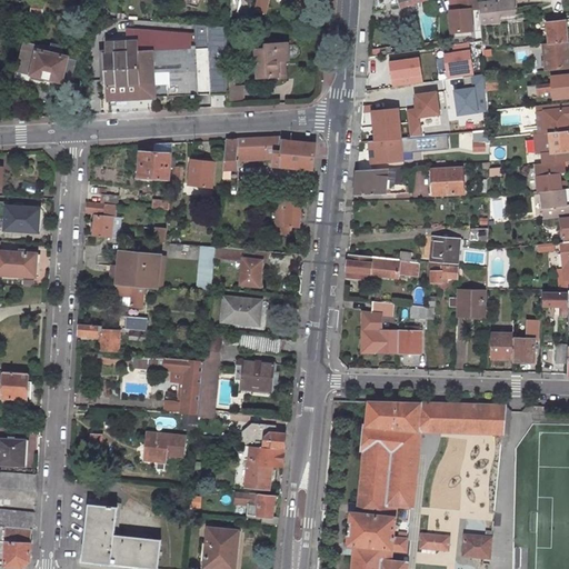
[(257,0),(255,9),(267,12),(269,0),(257,0)]
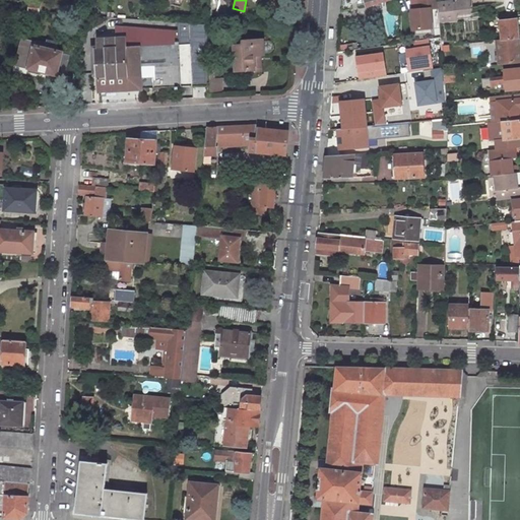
[(419,0),(420,7),(434,6),(434,8),(439,8),(438,0),(419,0)]
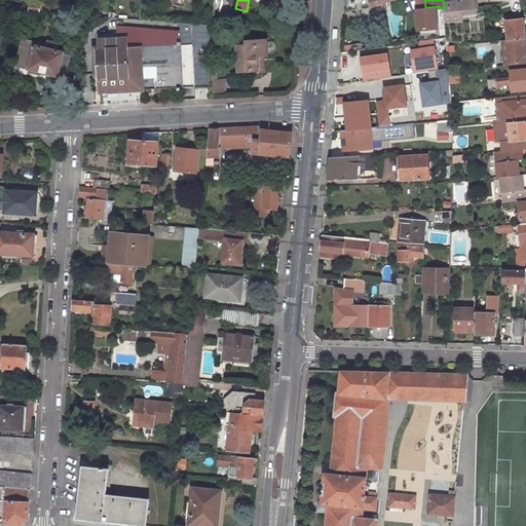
[(478,0),(449,0),(446,0),(448,23),(481,19),(478,0)]
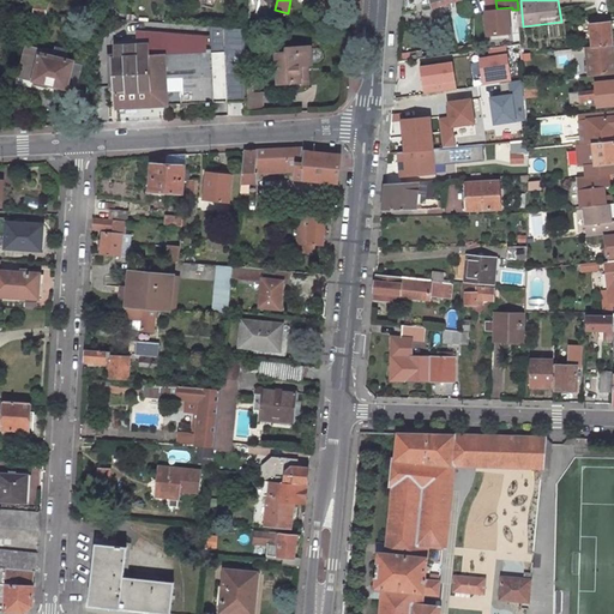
[(497,8),(487,10),(488,36),(513,34),(512,10),(512,7),(497,8)]
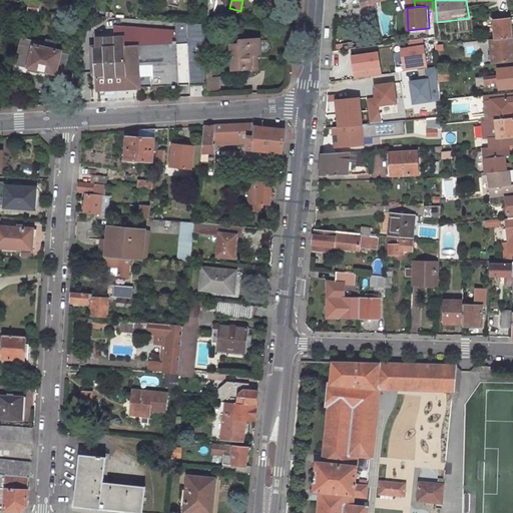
[(508,16),(492,18),(494,38),(510,36),(508,16)]
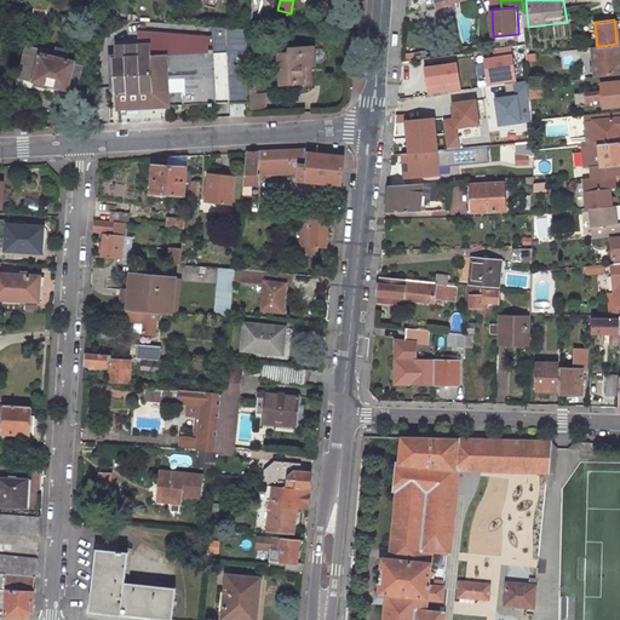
[(143,30),(144,44),(144,55),(241,50),(241,29),(206,27),(206,32),(143,30)]
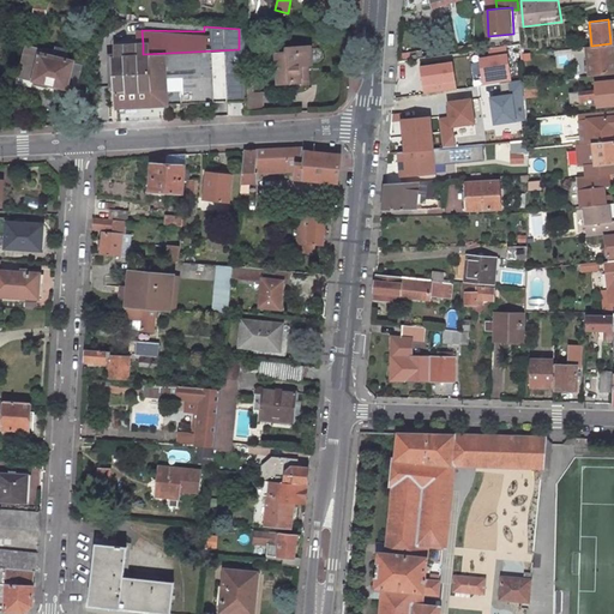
[(36,47),(22,43),(14,74),(29,78),(29,80),(60,89),(61,84),(71,86),(77,61),(61,58),(64,48),(50,46),(50,48),(49,50),(36,47)]
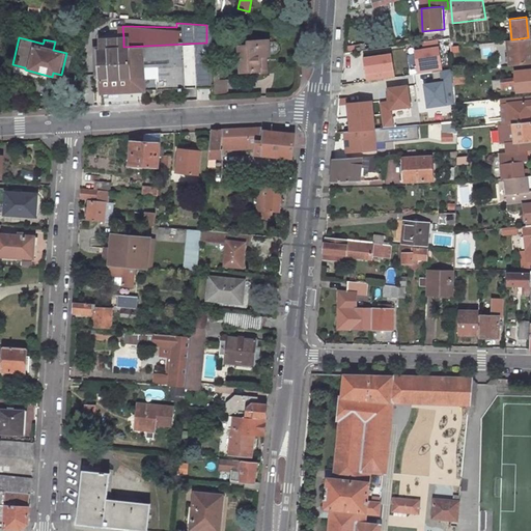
[(94,91),(179,86),(206,85),(206,73),(206,43),(123,47),(123,37),(96,39),(96,49),(93,49),(94,91)]
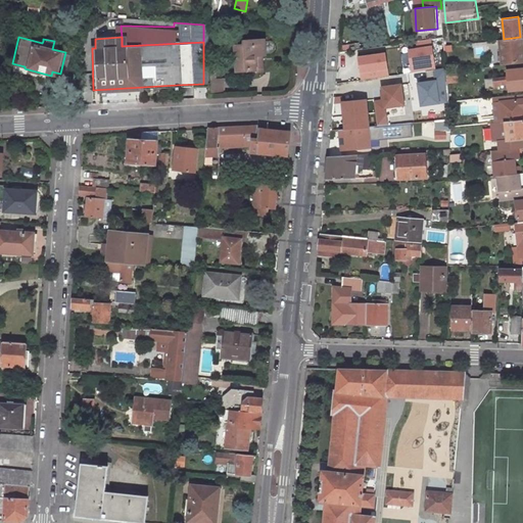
[(500,62),(522,60),(520,37),(504,39),(497,39),(500,62)]
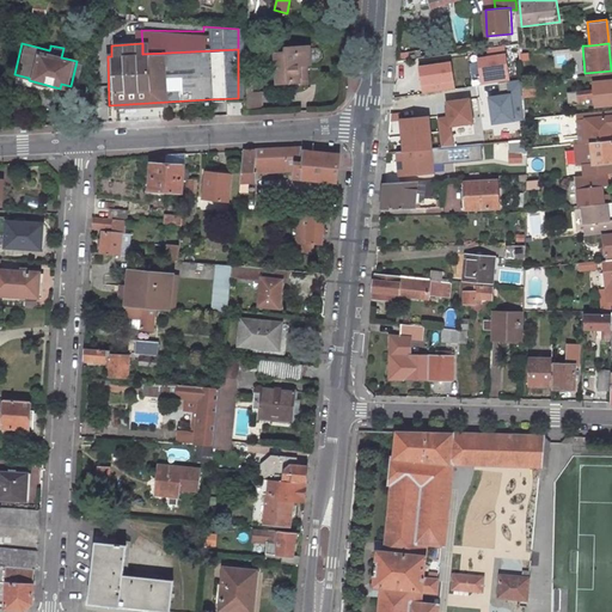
[(488,56),(507,54),(507,46),(487,48),(488,56)]
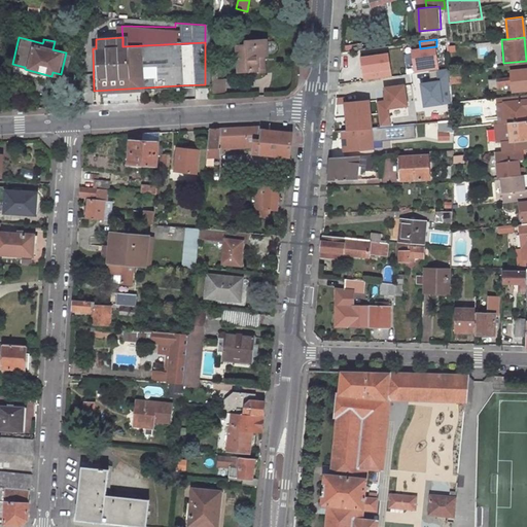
[(260,40),(238,42),(238,46),(230,46),(232,72),(252,71),(251,57),(257,57),(260,57),(260,56),(260,43),(260,40)]
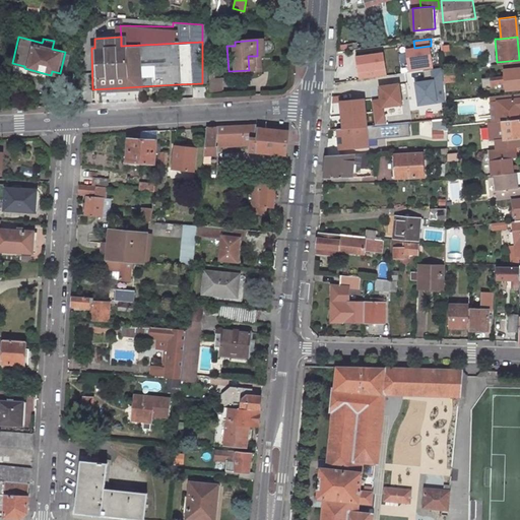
[(257,43),(257,55),(264,55),(268,50),(266,45),(263,43),(257,43)]
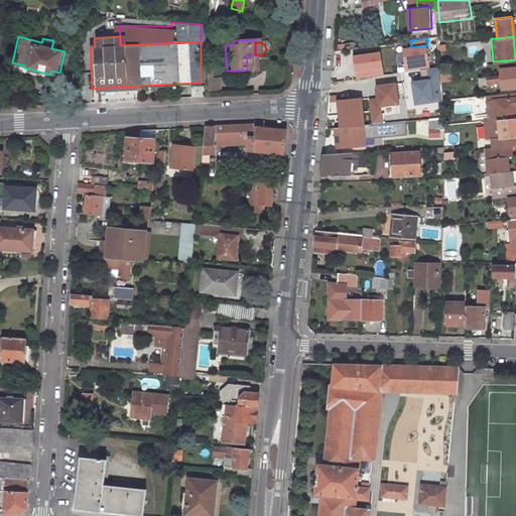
[(411,47),(403,48),(406,72),(421,70),(431,69),(427,45),(411,47)]
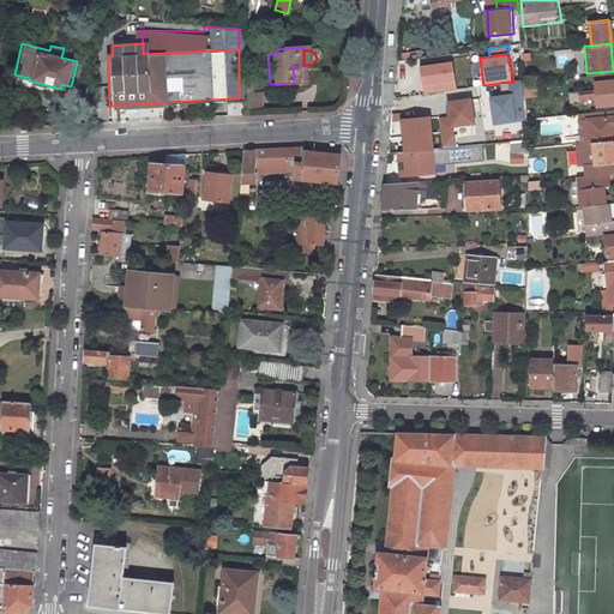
[(455,61),(422,66),(426,94),(459,89),(455,61)]
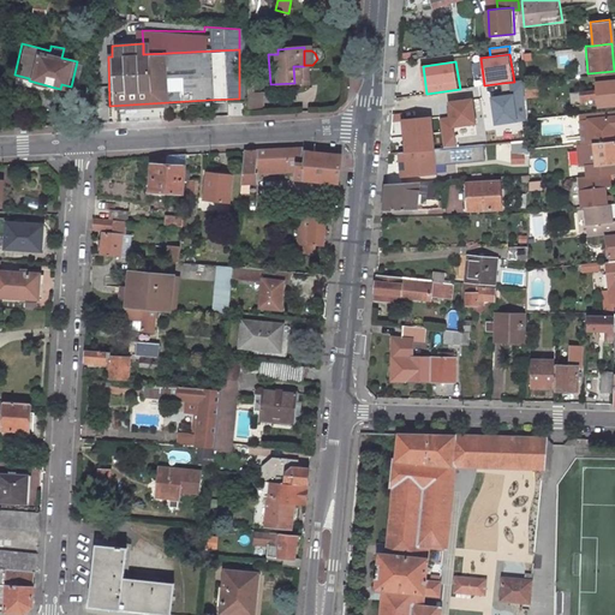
[(614,81),(614,79),(593,82),(596,106),(614,103),(614,81)]
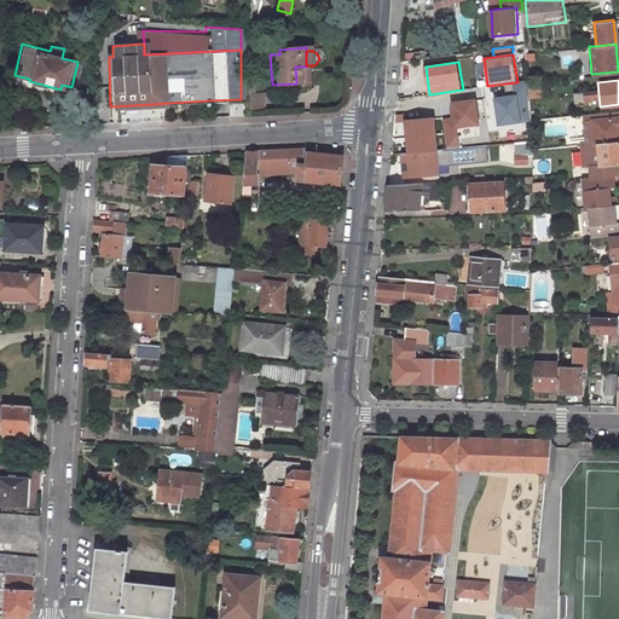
[(505,84),(508,96),(519,93),(524,122),(533,121),(530,81),(518,82),(505,84)]
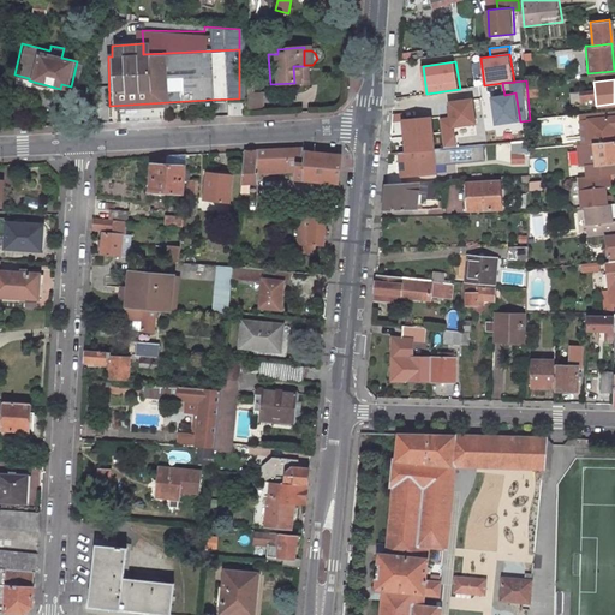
[(246,97),(246,84),(239,84),(239,99),(238,108),(257,109),(257,97),(246,97)]
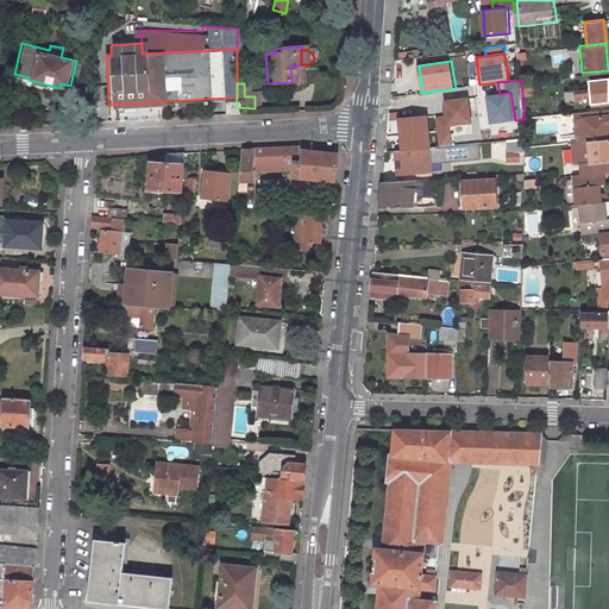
[(500,94),(488,96),(493,124),(515,120),(510,92),(500,94)]
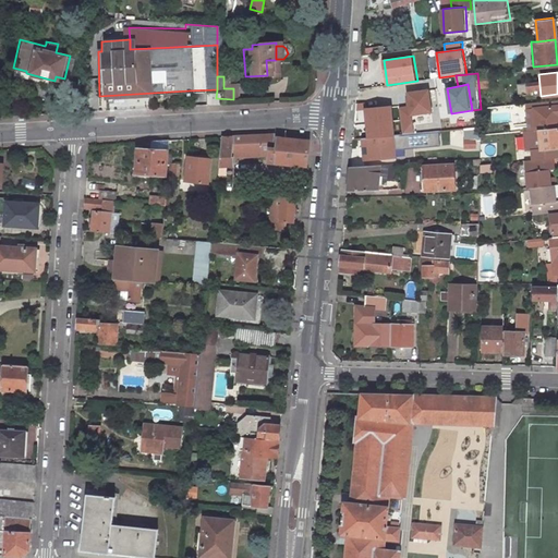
[(432,89),(410,93),(411,105),(413,116),(434,113),(432,89)]
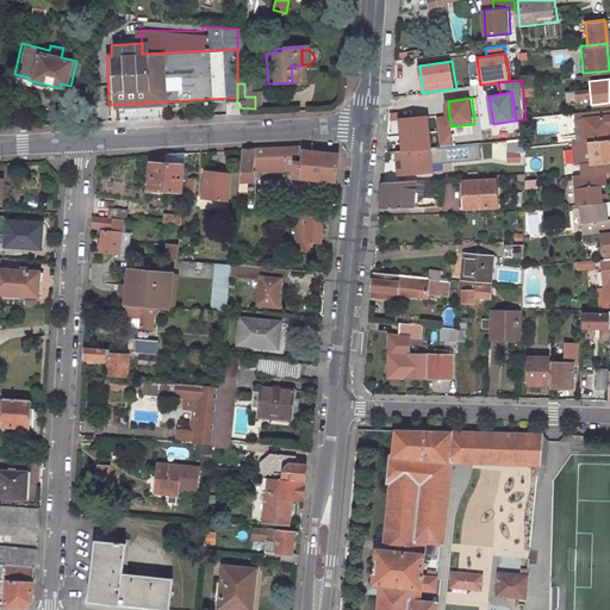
[(591,110),(592,117),(583,118),(585,139),(609,137),(608,125),(609,124),(609,118),(609,107),(591,110)]
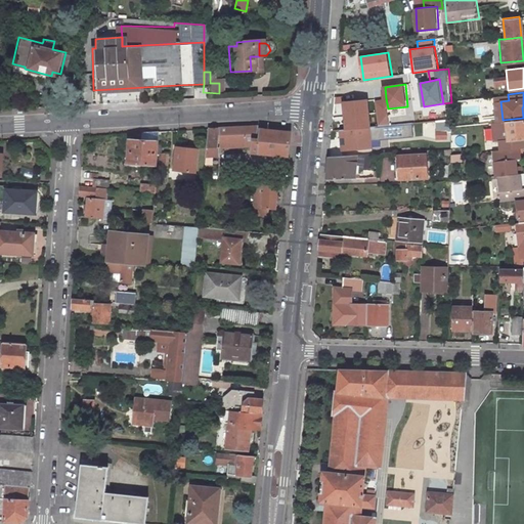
[(388,108),(386,98),(376,100),(380,126),(390,125),(388,108)]
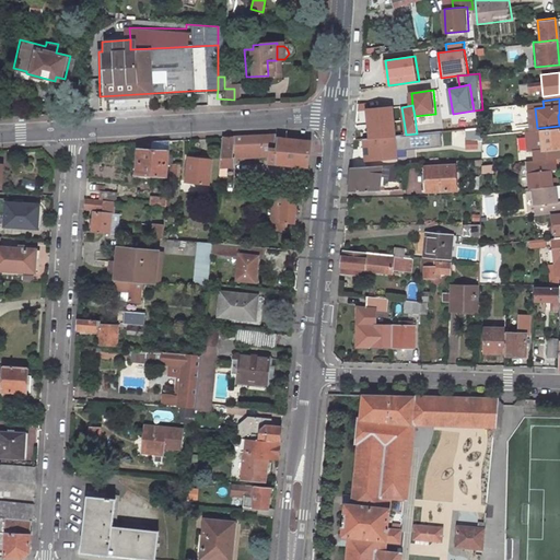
[(396,106),(369,108),(371,138),(398,136),(396,106)]
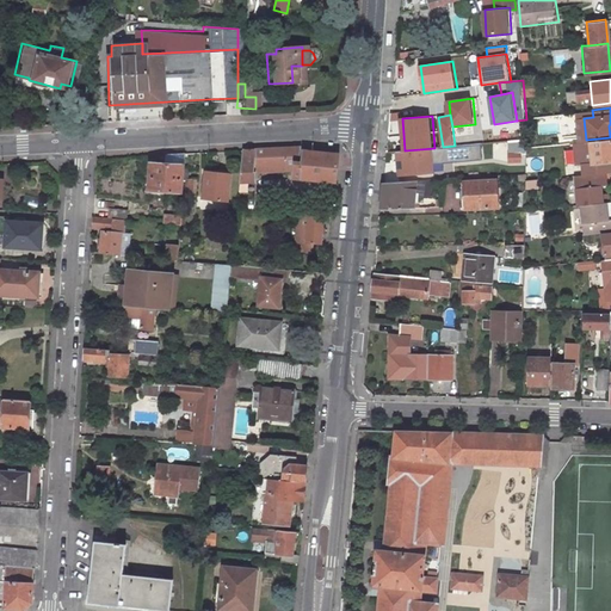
[(603,171),(610,170),(609,158),(610,158),(610,143),(610,137),(586,140),(572,141),(573,162),(580,162),(581,172),(603,171)]
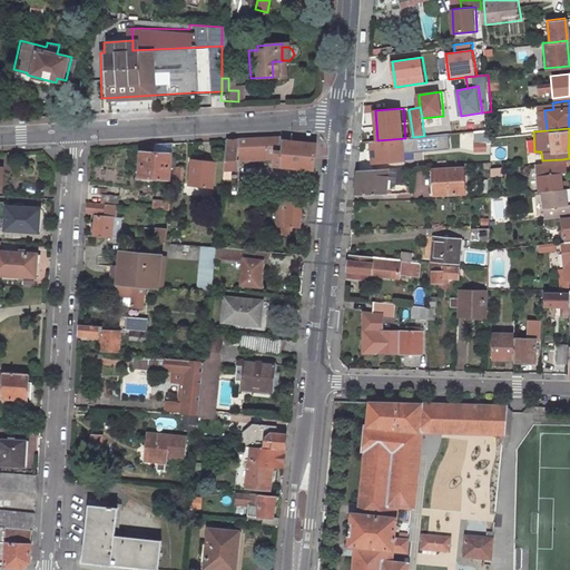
[(460,151),(490,150),(489,131),(459,133),(460,151)]
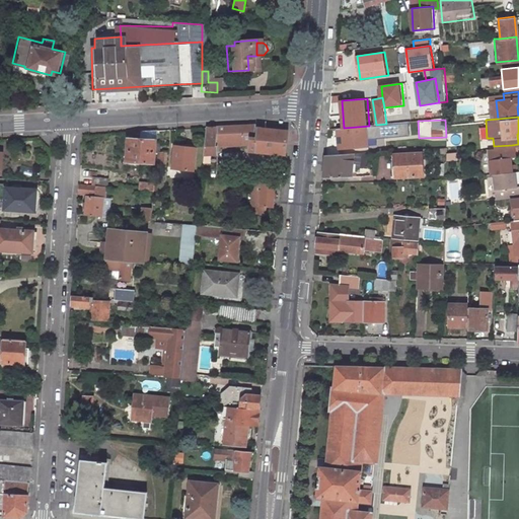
[(410,123),(369,126),(370,139),(411,136),(410,123)]
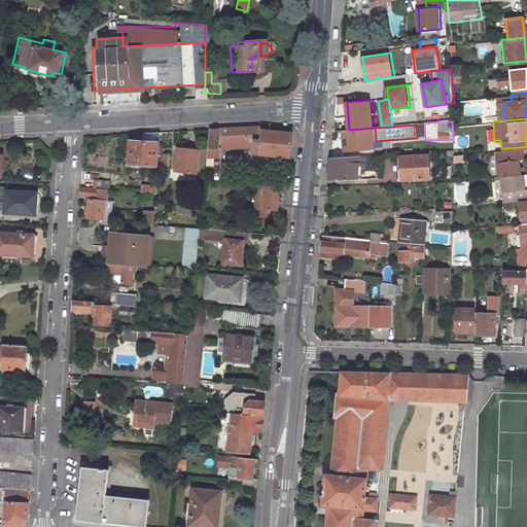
[(218,147),(249,146),(249,151),(288,156),(290,133),(260,129),(259,139),(256,139),(257,126),(218,128),(218,147)]
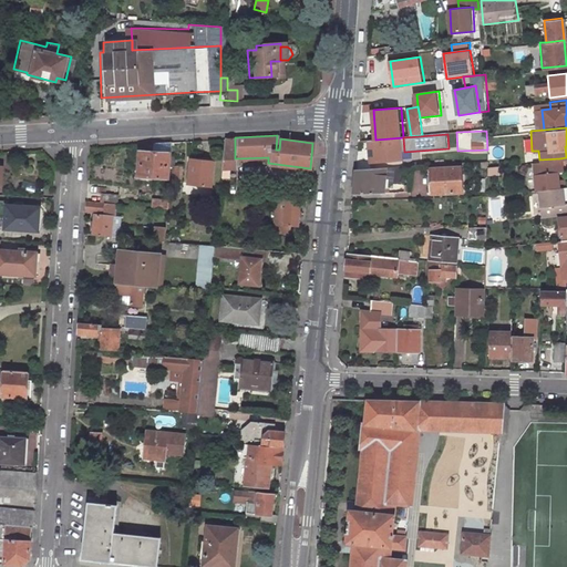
[(224,138),(220,158),(220,168),(227,168),(227,175),(227,178),(234,177),(234,168),(235,158),(235,137),(224,138)]
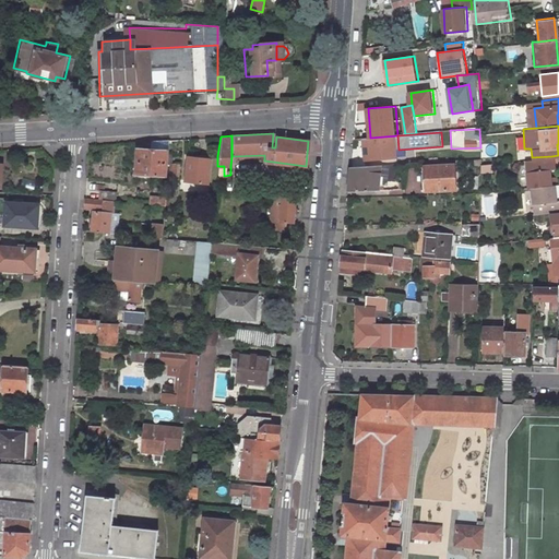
[(370,138),(364,139),(365,162),(400,158),(399,150),(397,135),(370,138)]
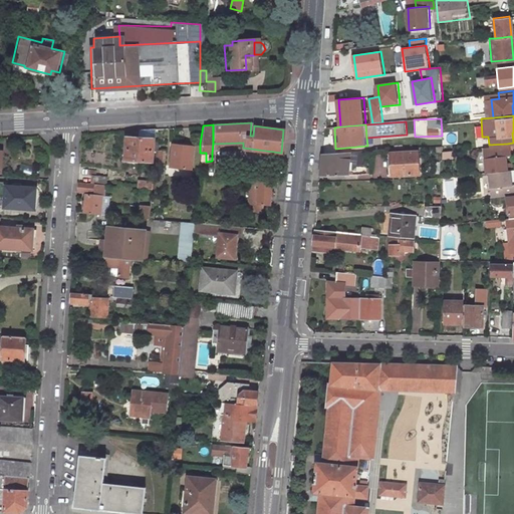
[(141,139),(124,138),(122,160),(152,163),(154,129),(142,129),(141,139)]
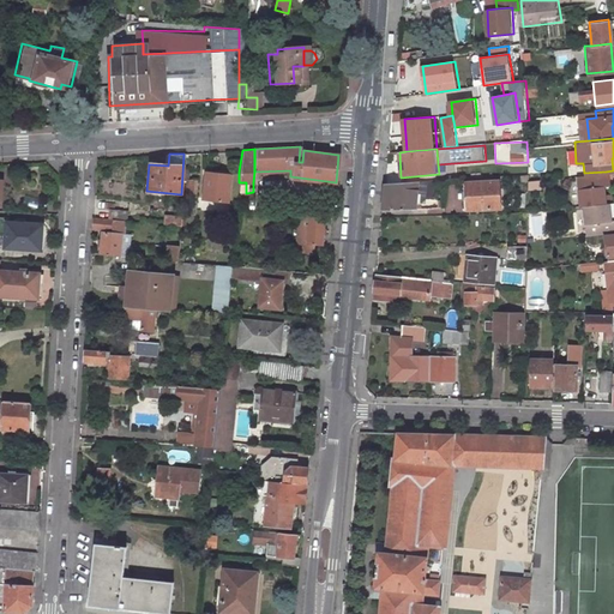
[(230,170),(202,168),(199,197),(227,199),(230,170)]
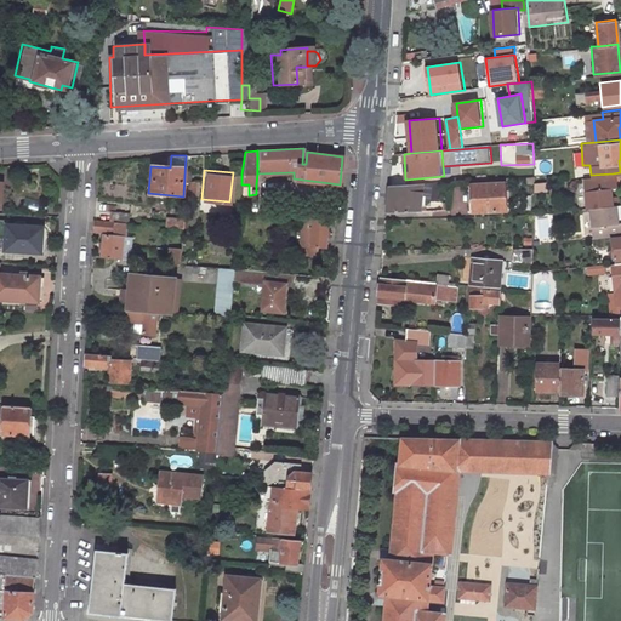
[(614,204),(609,204),(608,187),(614,186),(613,174),(591,175),(581,176),(584,206),(588,206),(591,238),(620,233),(620,221),(615,221),(614,204)]
